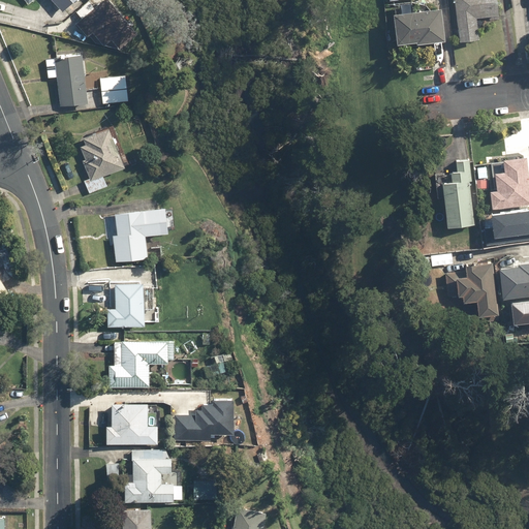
[(24,0),(29,5),(33,0),(52,0),(62,11),(73,0),(24,0)]
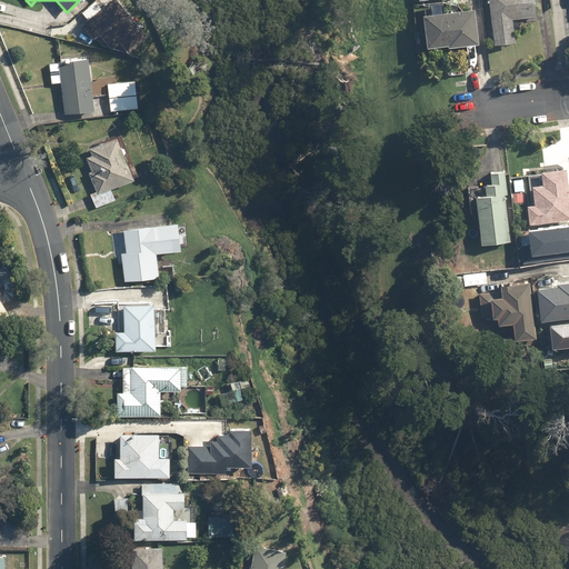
[(118,0),(107,0),(100,7),(96,0),(77,17),(96,37),(99,35),(111,49),(119,42),(128,52),(148,35),(118,0)]
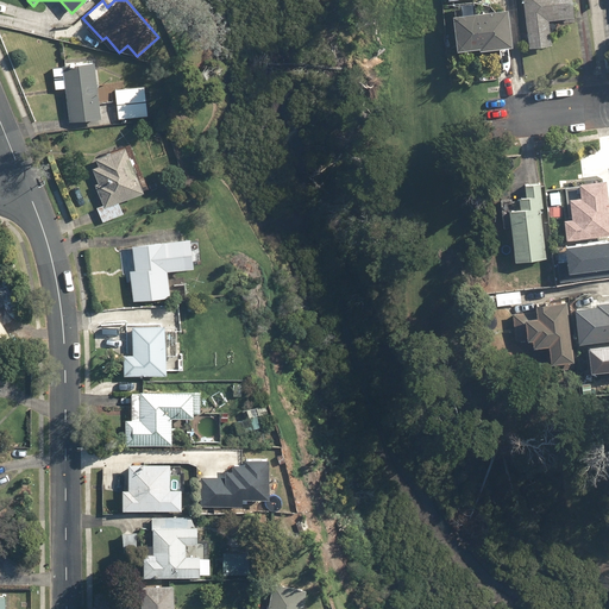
[(552,45),(550,20),(575,18),(572,0),(523,0),(529,48),(552,45)]
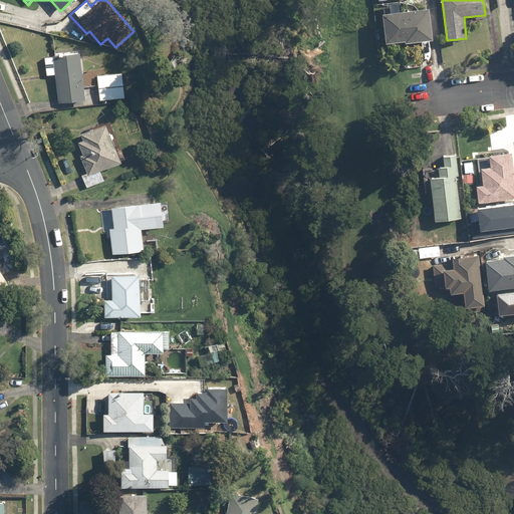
[(429,7),(401,9),(401,1),(381,3),(384,42),(432,39),(429,7)]
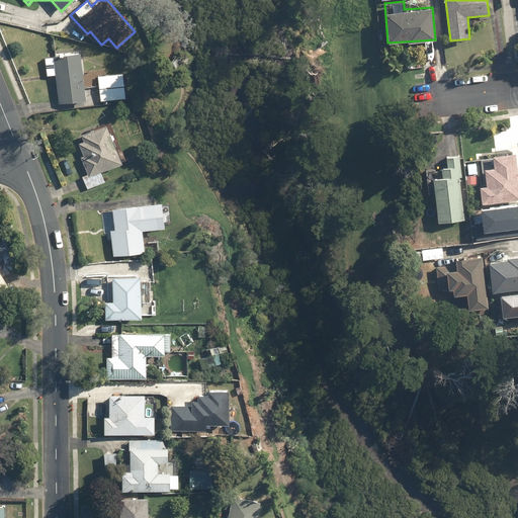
[(46,76),(56,75),(58,103),(85,101),(80,52),(54,54),(54,57),(45,58),(46,76)]
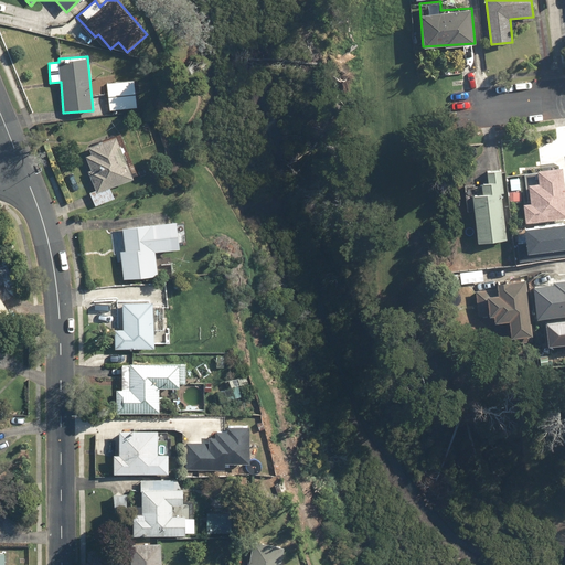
[(134,80),(107,81),(109,108),(136,107),(134,80)]
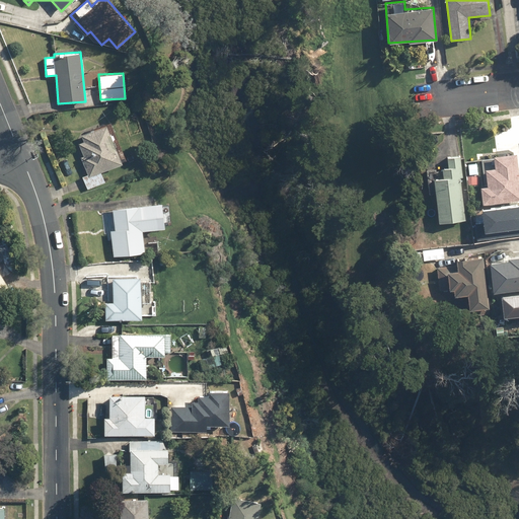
[(100,172),(122,164),(106,125),(82,135),(84,140),(79,142),(84,155),(80,156),(87,175),(83,177),(87,189),(104,182),(100,172)]
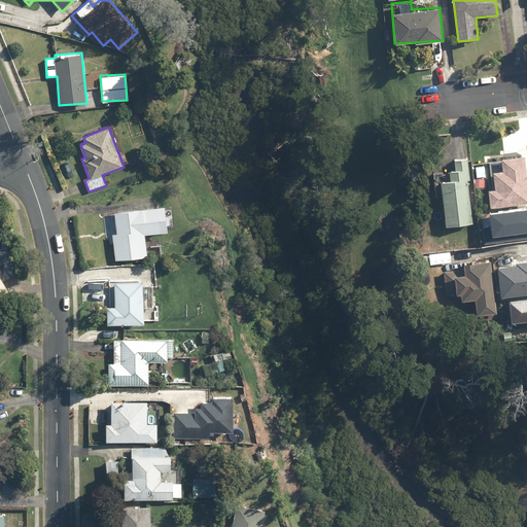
[(526,171),(525,155),(500,157),(501,168),(492,169),(493,187),(488,188),(490,205),(526,201),(526,171)]
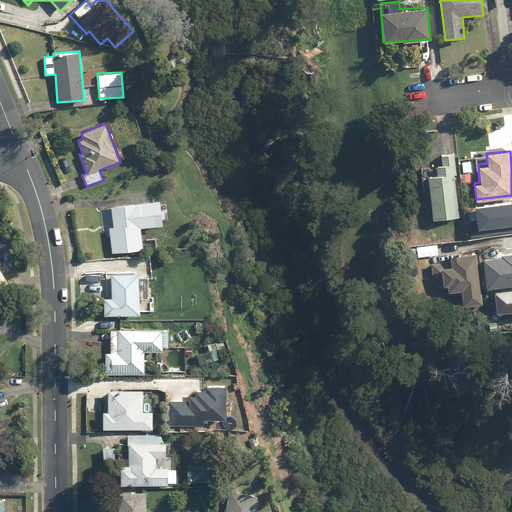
[(441,153),(442,165),(420,166),(422,190),(430,190),(432,219),(458,217),(454,152),(441,153)]
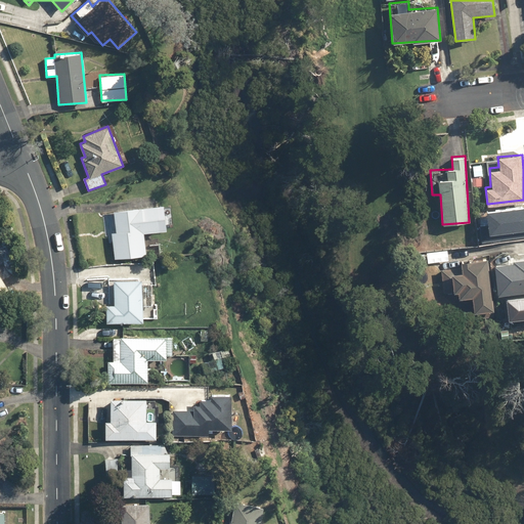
[(146,255),(143,232),(166,230),(164,205),(112,211),(116,258),(146,255)]
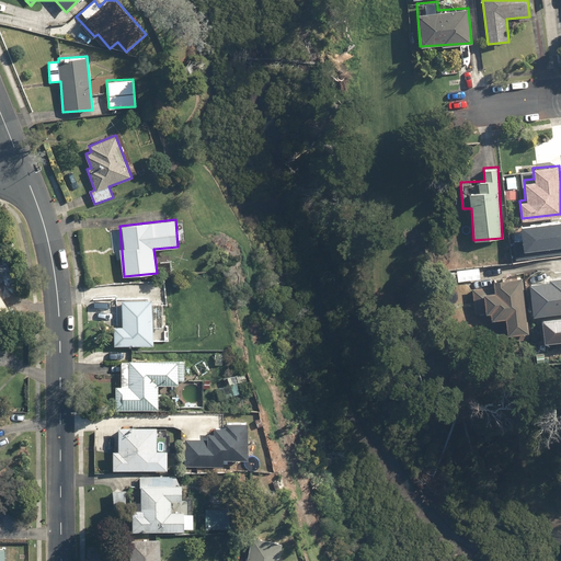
[(514,242),(516,263),(560,258),(560,224),(522,228),(524,241),(514,242)]
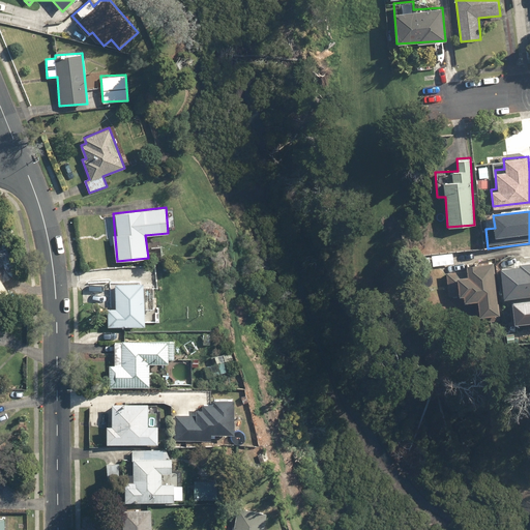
[(465,261),(466,270),(446,271),(448,296),(462,295),(463,300),(476,298),(477,314),(498,313),(494,259),(465,261)]
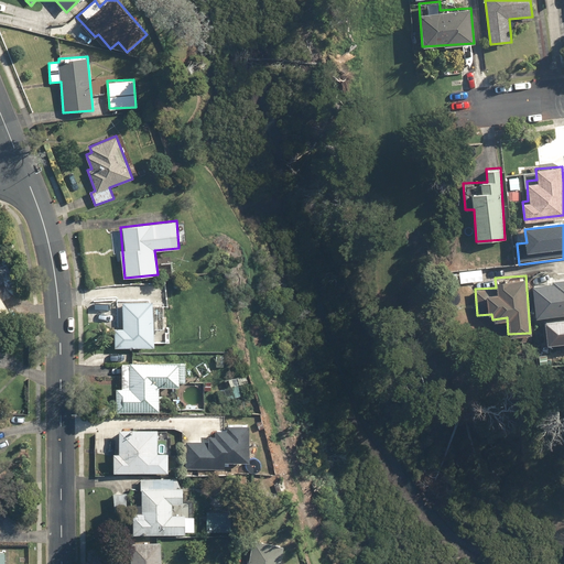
[(0,315),(10,310),(4,300),(11,295),(0,277),(0,315)]
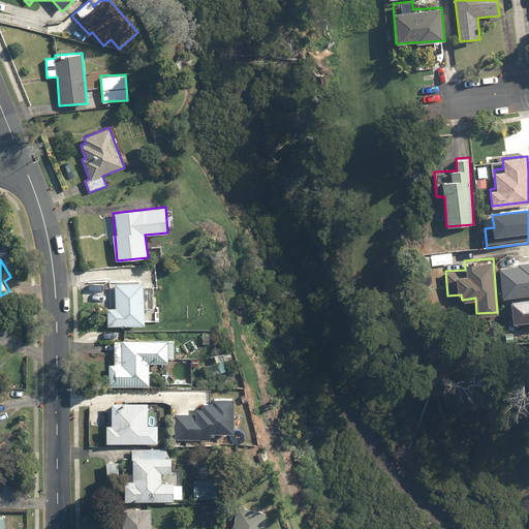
[(528,260),(498,265),(502,303),(528,300),(528,260)]
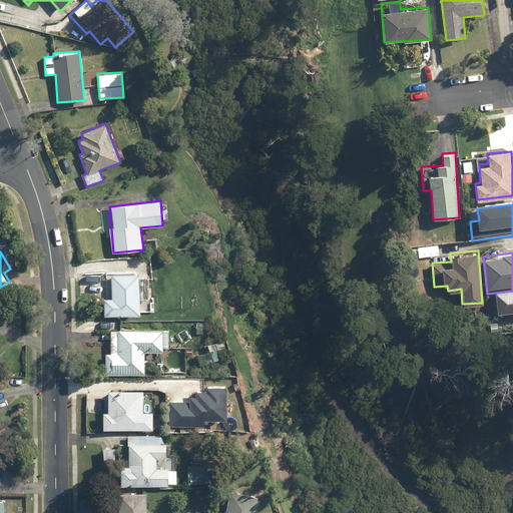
[(106,272),(106,316),(139,316),(139,272),(106,272)]
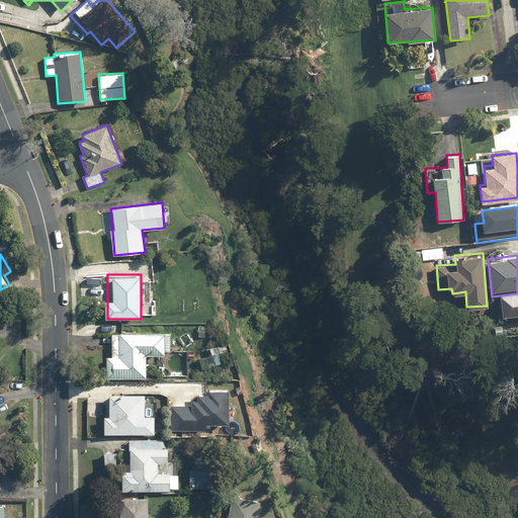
[(517,297),(502,299),(504,321),(517,319),(517,297)]
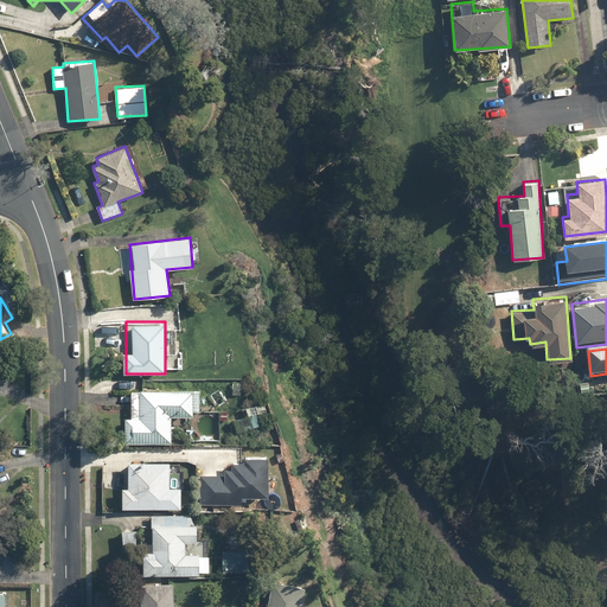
[(223,387),(210,388),(212,404),(225,403),(223,387)]
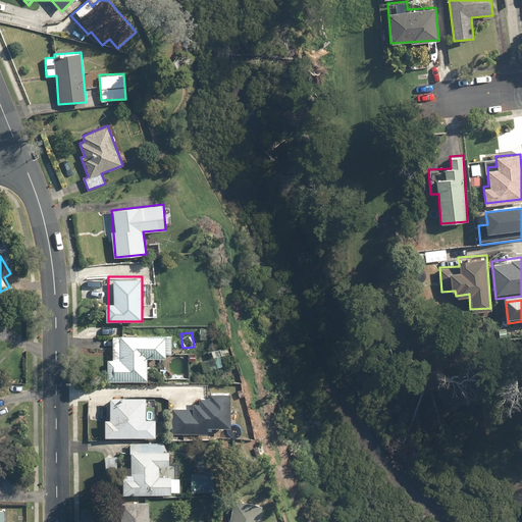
[(119,337),(113,337),(112,359),(107,359),(107,380),(147,381),(148,357),(166,357),(166,334),(120,333),(119,337)]
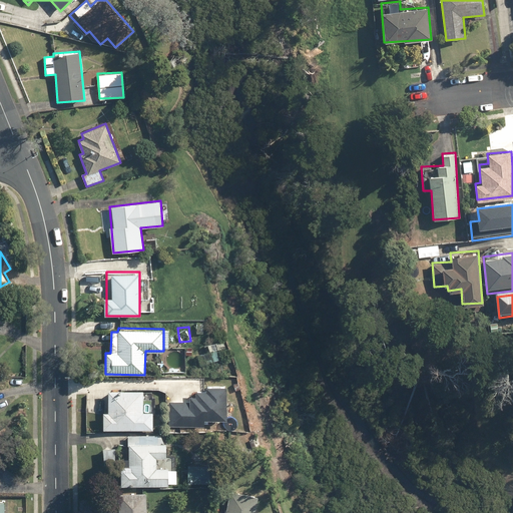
[(187,395),(187,401),(169,401),(169,425),(202,425),(202,418),(225,418),(225,383),(206,383),(206,389),(194,389),(194,395),(187,395)]
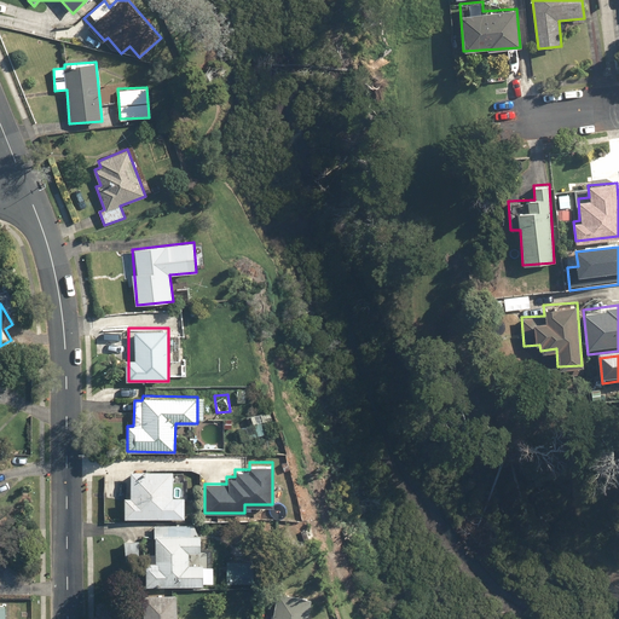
[(185,496),(172,496),(173,470),(132,469),(131,495),(125,495),(123,516),(184,518),(185,496)]
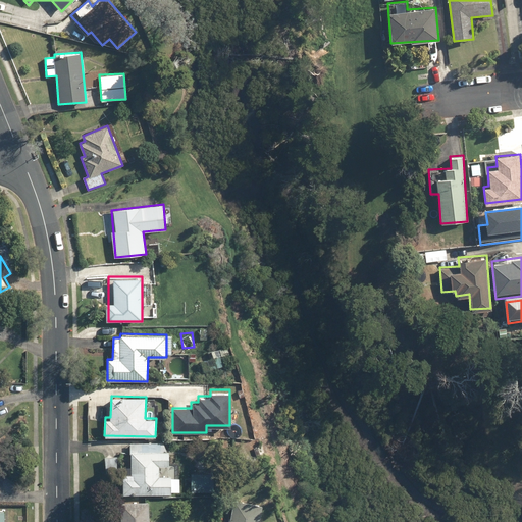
[(170,475),(159,475),(159,465),(169,465),(169,450),(161,450),(161,442),(131,441),(129,474),(123,474),(122,492),(170,493),(170,475)]
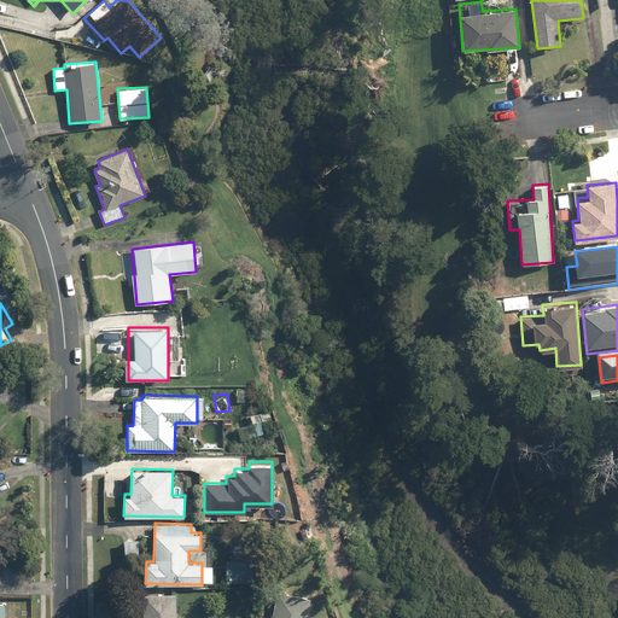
[(252,559),(226,558),(225,581),(252,582),(252,559)]
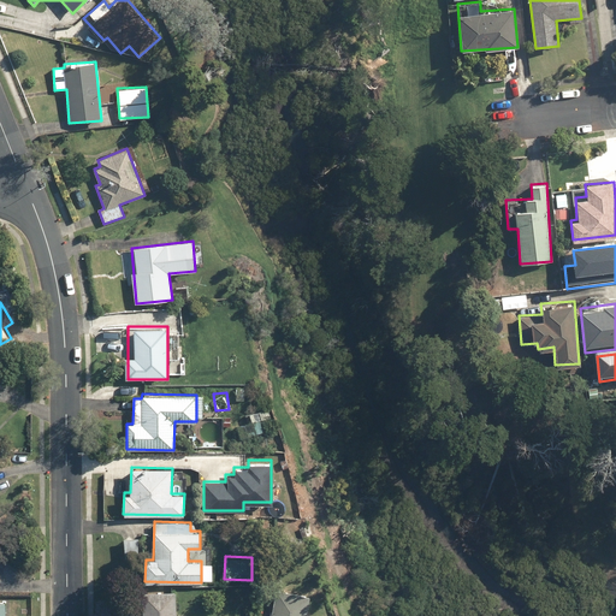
[(304,615),(309,593),(277,587),(271,615),(304,615)]
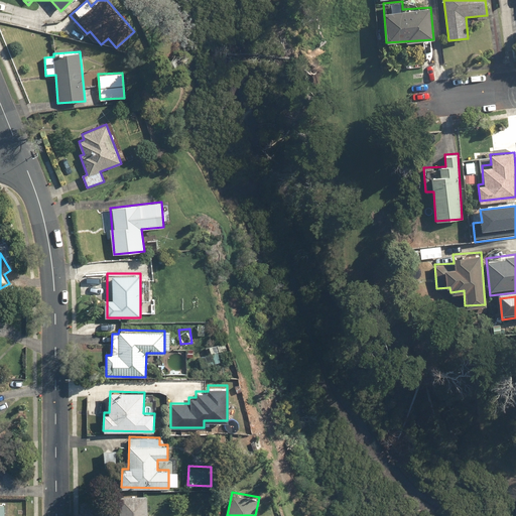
[(147,515),(148,495),(128,495),(128,509),(119,509),(118,515),(147,515)]
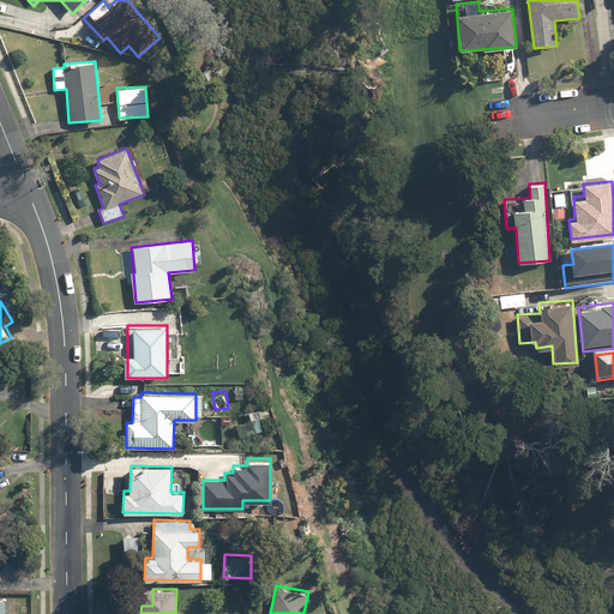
All buildings are outlined.
